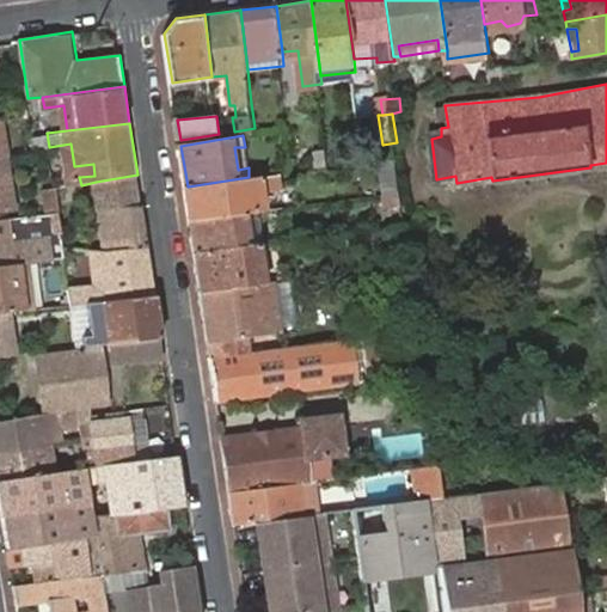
[(317,146),(320,161),(329,160),(326,145),(317,146)]
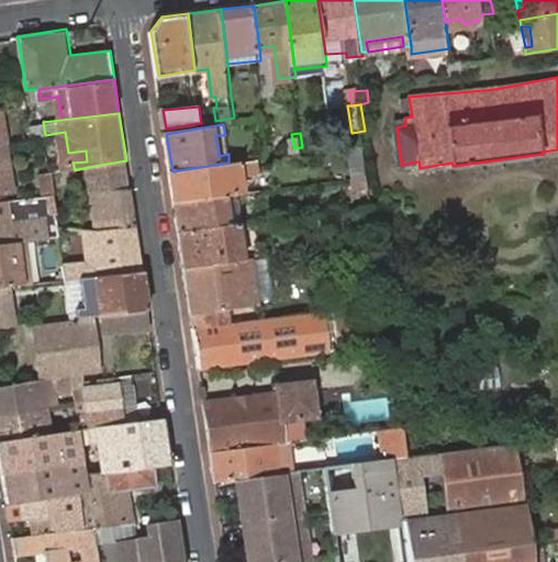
[(219,156),(229,154),(225,135),(215,135),(219,156)]
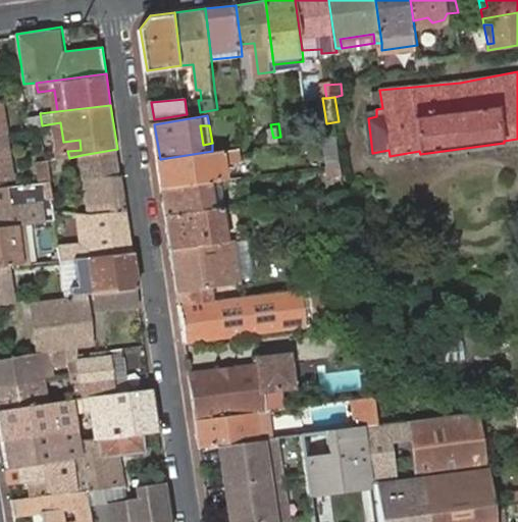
[(0,134),(0,180),(14,179),(6,134),(0,134)]
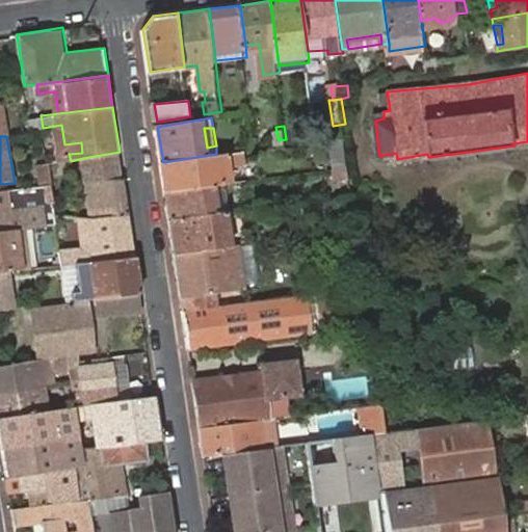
[(339,167),(350,166),(348,148),(336,149),(339,167)]
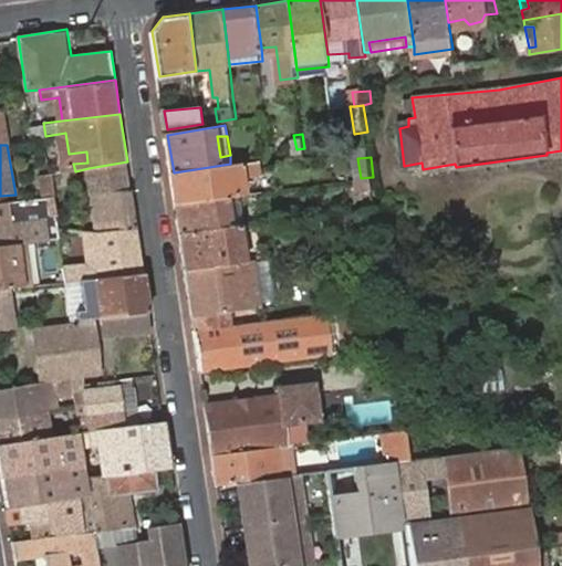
[(174,173),(178,203),(238,196),(246,194),(243,177),(263,175),(261,159),(230,164),(174,173)]
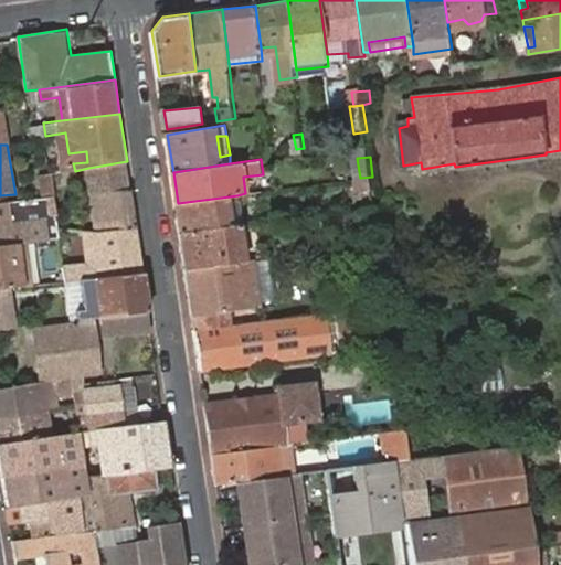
[(99,232),(137,226),(127,161),(88,168),(99,232)]
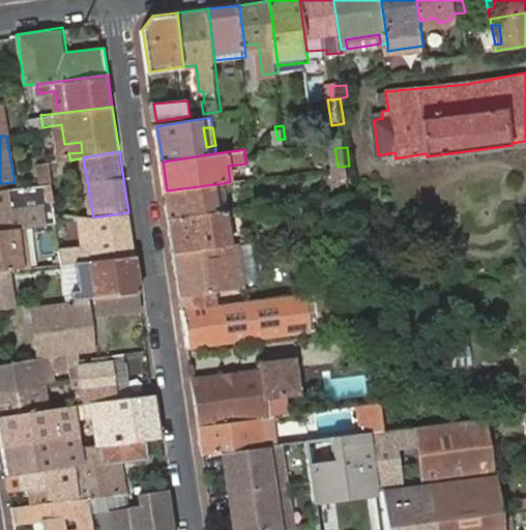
[(40,184),(51,183),(48,165),(37,166),(40,184)]
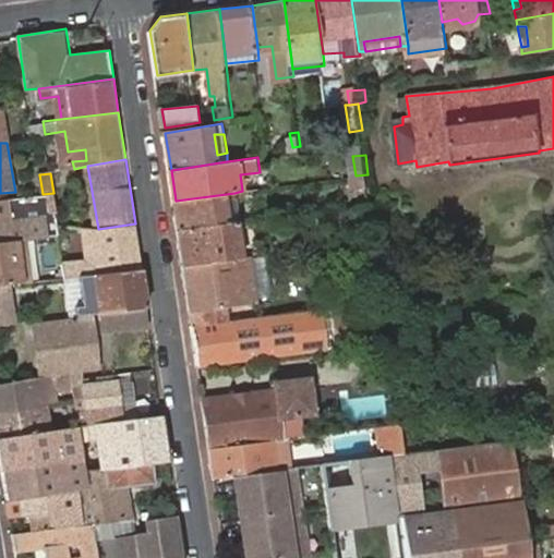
[(0,244),(37,241),(60,238),(53,193),(43,194),(0,199),(0,244)]
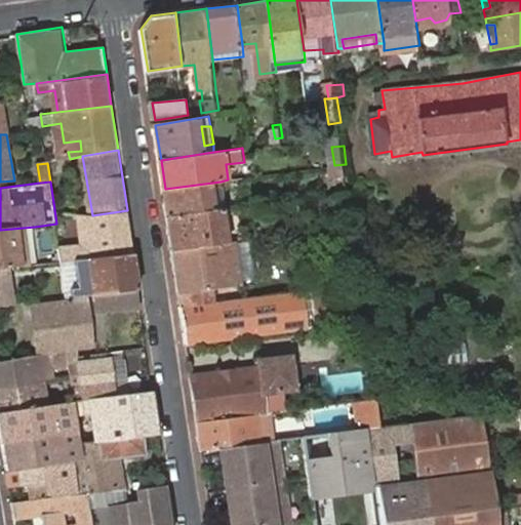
[(165,189),(169,217),(216,210),(213,188),(222,187),(221,182),(165,189)]
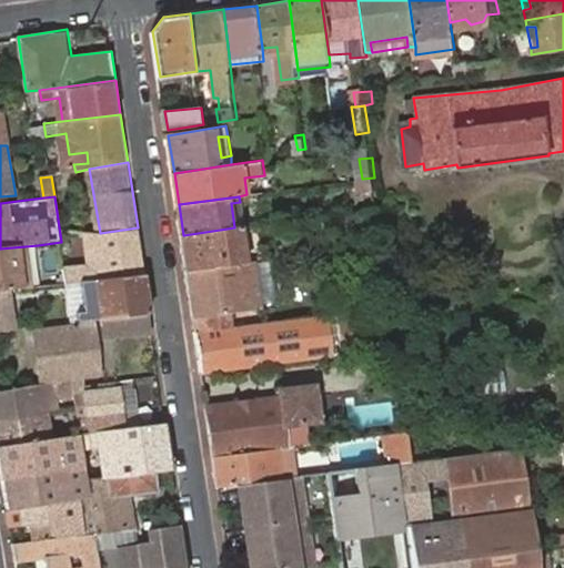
[(234,227),(243,227),(240,202),(231,203),(234,227)]
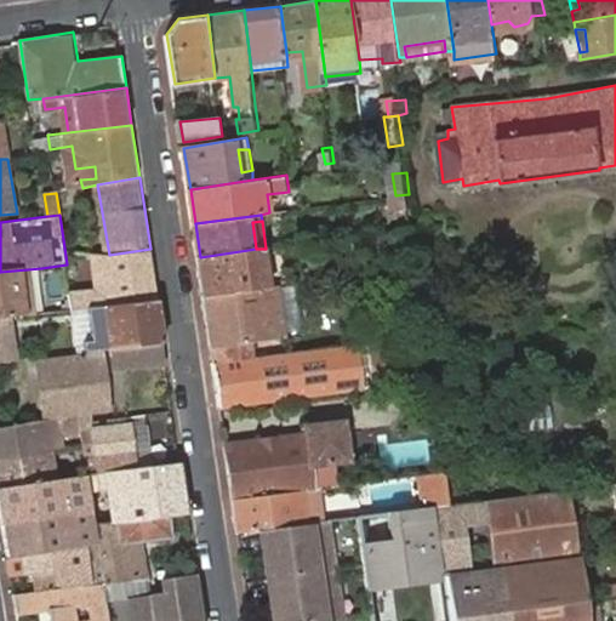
[(206,296),(290,285),(285,245),(266,249),(256,249),(200,257),(206,296)]
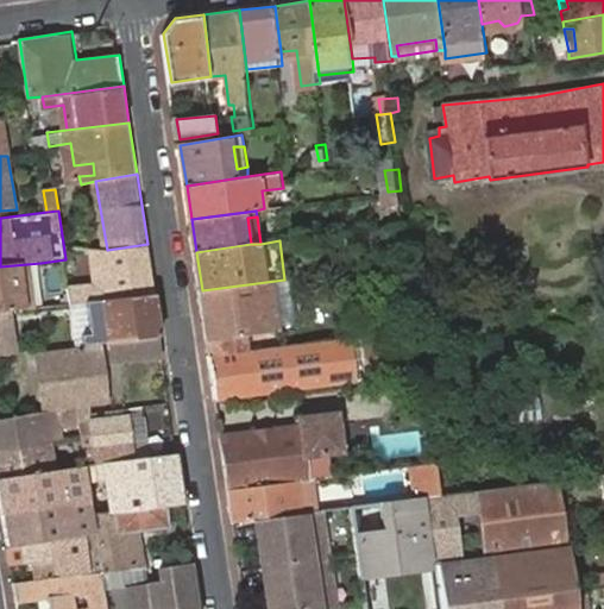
[(88,303),(155,296),(148,244),(107,250),(92,249),(95,286),(70,289),(73,305),(80,303),(88,303)]
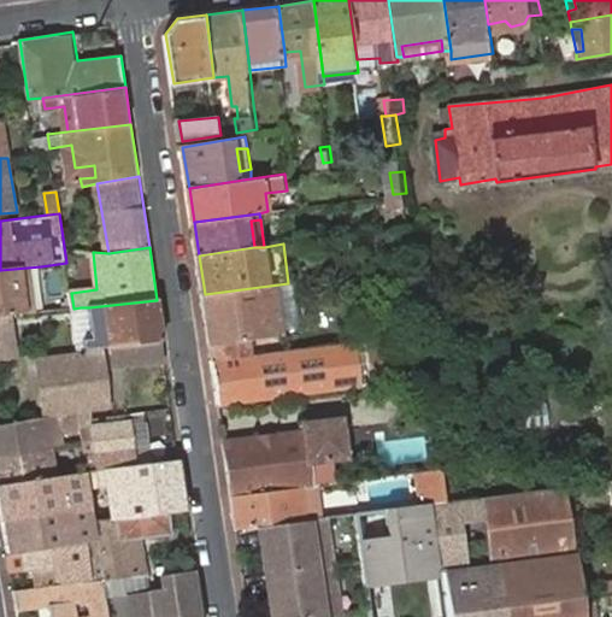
[(0,270),(0,316),(12,315),(46,311),(41,266),(0,270)]
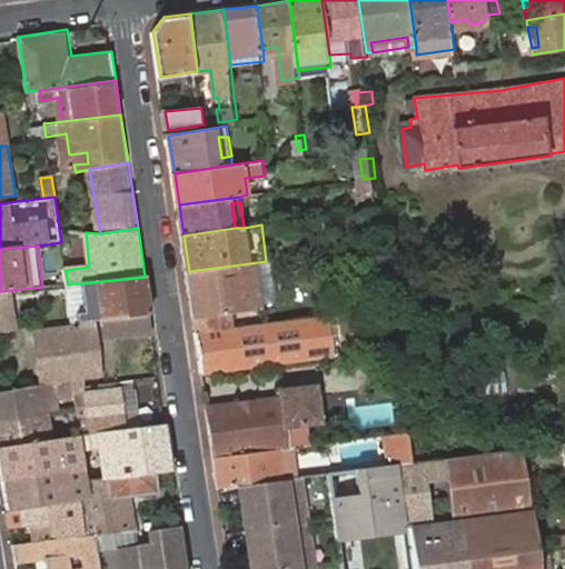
[(198,332),(233,328),(230,310),(263,308),(261,302),(277,300),(281,291),(277,259),(266,261),(189,271),(198,332)]
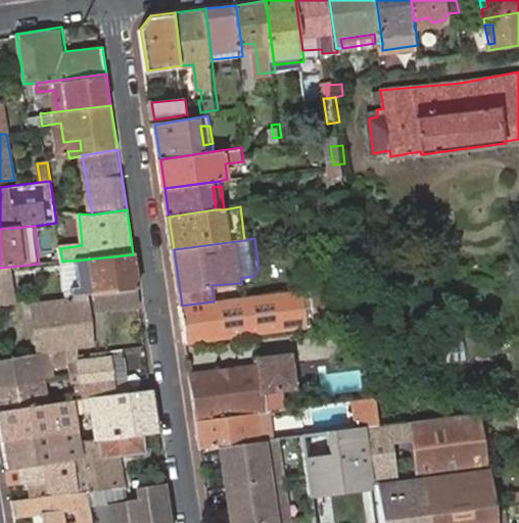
[(74,297),(96,294),(138,289),(133,254),(76,260),(81,288),(73,289),(74,297)]
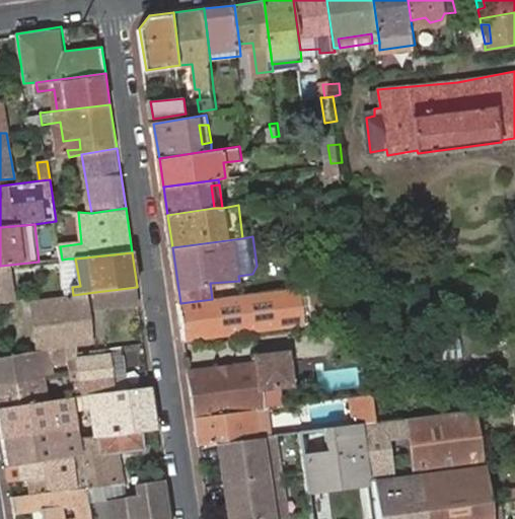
[(68,258),(72,287),(80,286),(75,258),(68,258)]
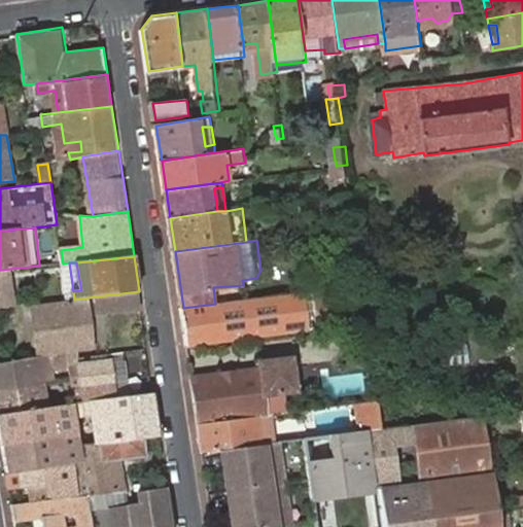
[(0,270),(0,308),(14,307),(10,269),(0,270)]
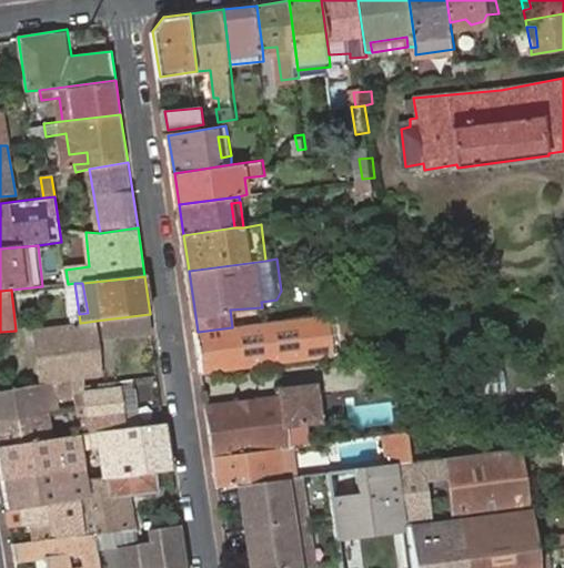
[(398,346),(392,304),(232,327),(198,332),(203,372),(398,346)]
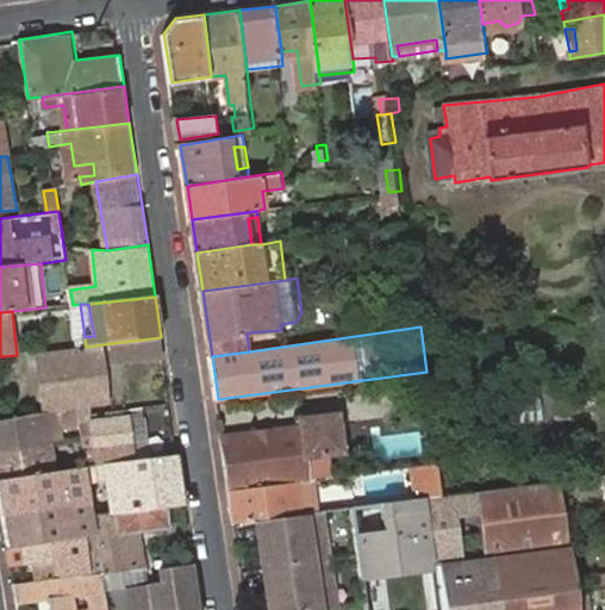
[(113,361),(163,355),(161,337),(112,343),(113,361)]
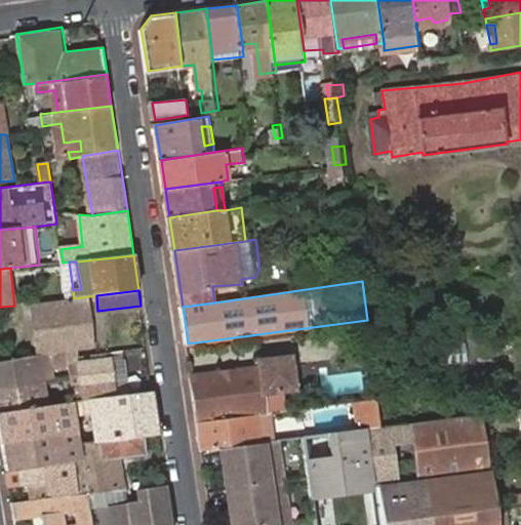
[(38,345),(40,358),(43,357),(68,355),(66,350),(73,349),(74,357),(78,357),(77,348),(94,346),(93,335),(85,336),(81,310),(88,310),(87,299),(31,307),(33,317),(41,316),(45,344),(38,345)]
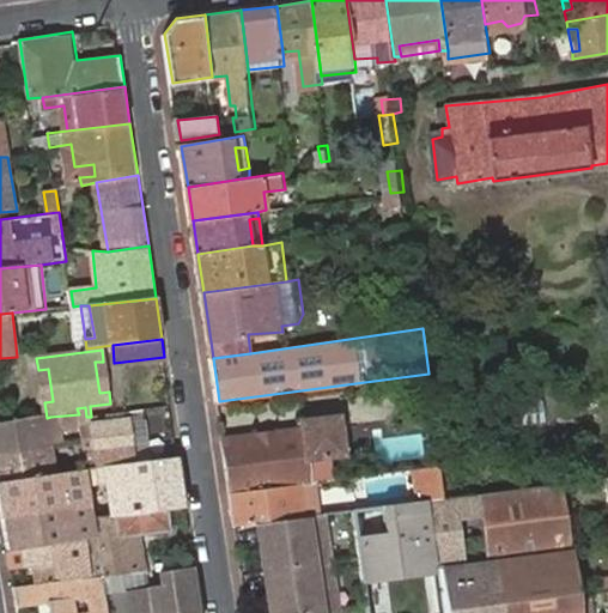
[(99,393),(109,392),(103,362),(95,362),(99,393)]
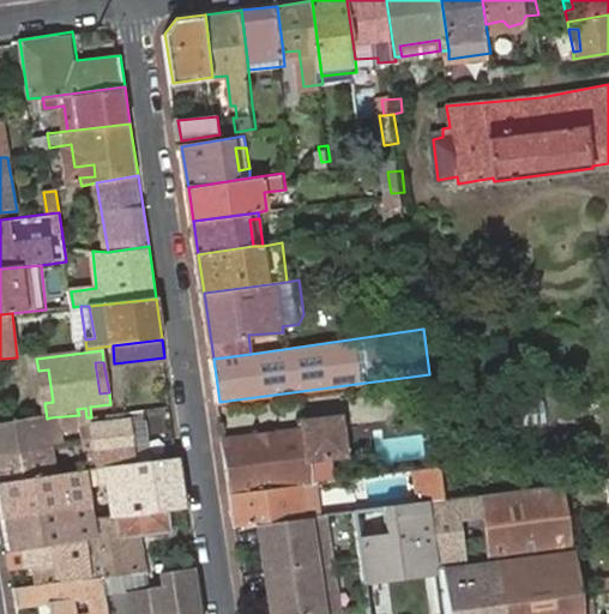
[(38,371),(44,403),(53,402),(48,369),(38,371)]
